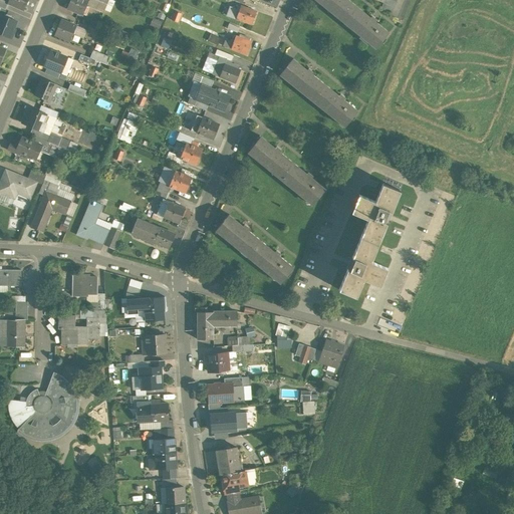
[(0,0),(8,3),(23,10),(27,0),(0,0)]
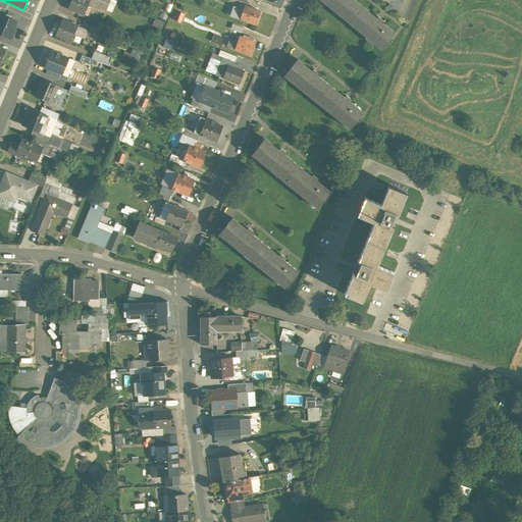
[(90,1),(88,0),(71,0),(68,8),(85,15),(85,14),(90,1)]
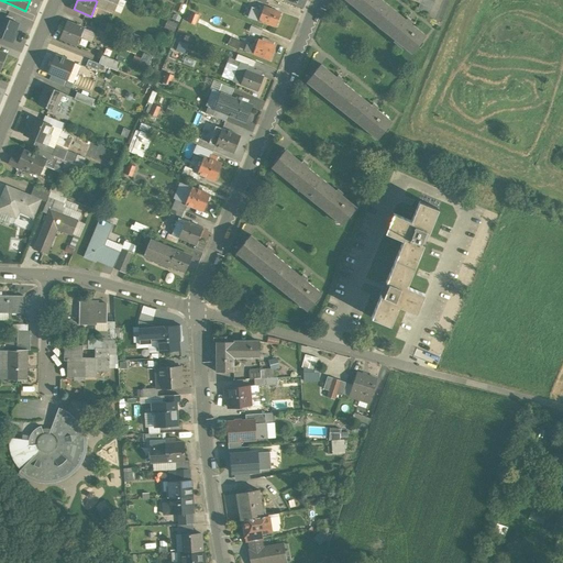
[(95,0),(97,1),(91,15),(95,17),(98,8),(113,13),(117,6),(105,0),(95,0)]
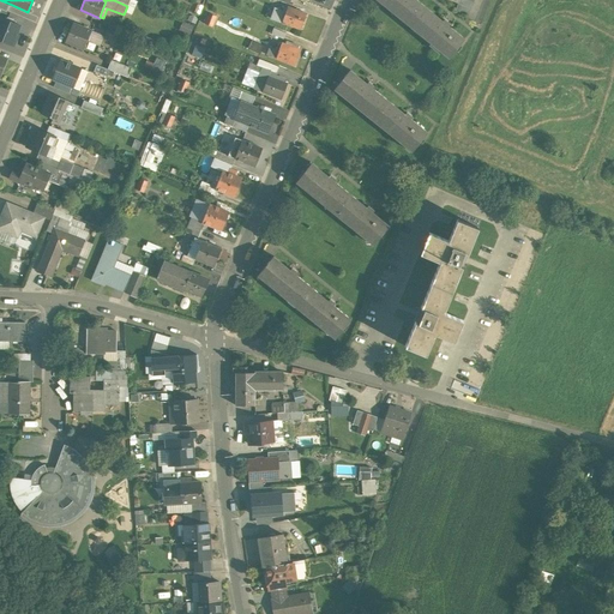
[(375,0),(449,59),(464,40),(449,26),(450,24),(444,19),(443,22),(415,0),(375,0)]
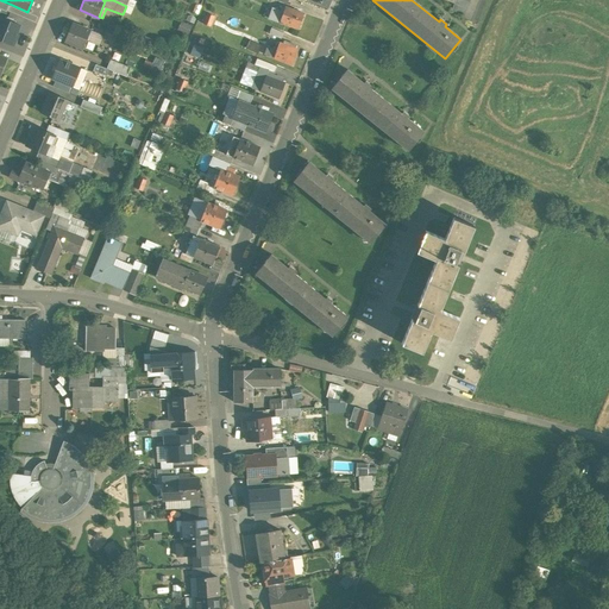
[(470,0),(444,0),(454,4),(451,11),(464,16),(470,0)]
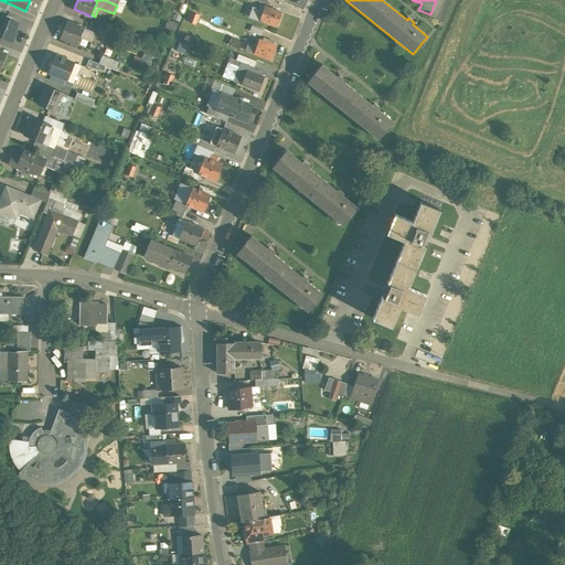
[(260,10),(253,8),(249,17),(259,21),(264,8),(262,7),(260,10)]
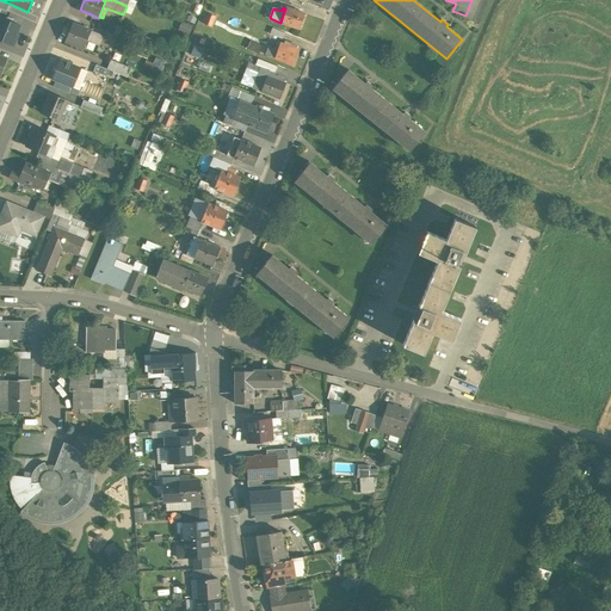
[(306,13),(287,7),(285,8),(281,23),(300,30),(306,13)]
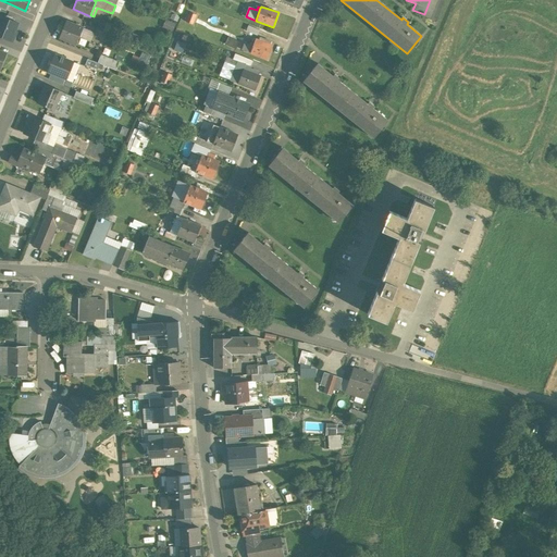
[(190,12),(186,22),(193,24),(196,15),(190,12)]
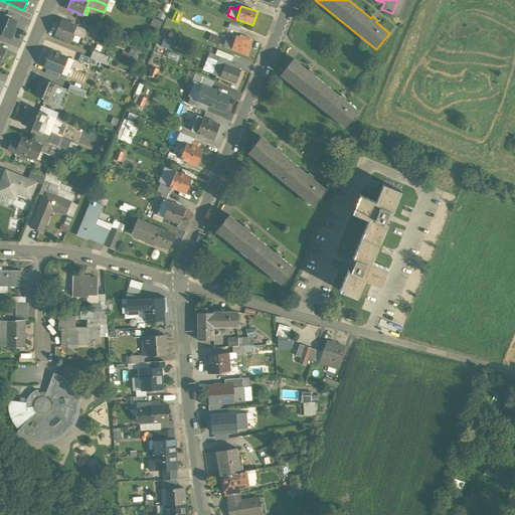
[(1,14),(0,17),(0,33),(12,38),(16,29),(14,28),(17,21),(1,14)]
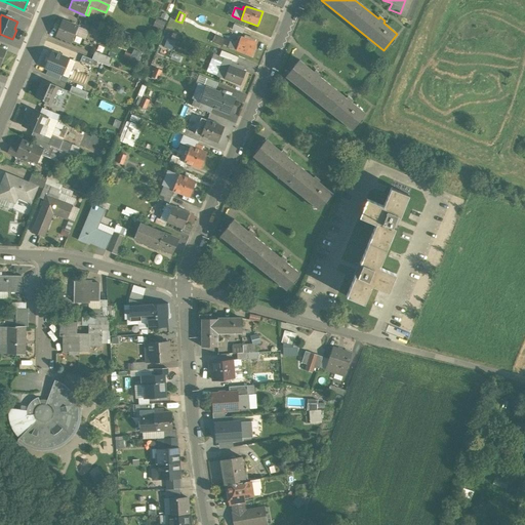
[(161,31),(165,23),(157,18),(153,27),(161,31)]
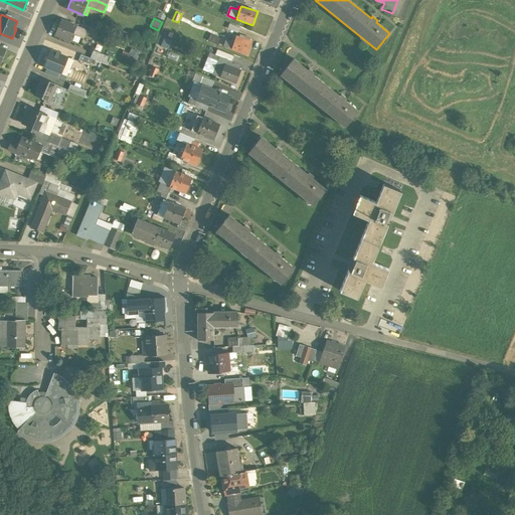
[(67,23),(60,20),(54,35),(61,38),(59,41),(64,44),(66,40),(70,41),(72,36),(76,27),(72,25),(73,23),(68,21),(67,23)]
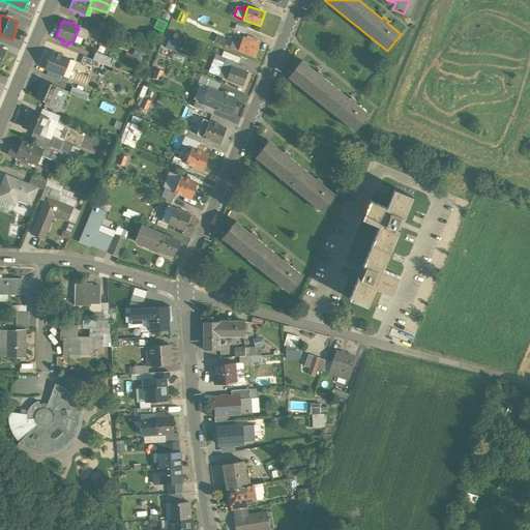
[(85,41),(75,37),(72,42),(83,47),(85,41)]
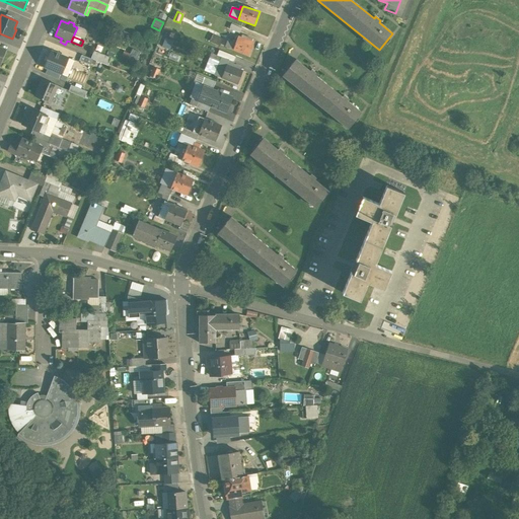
[(253,43),(238,36),(236,43),(233,50),(248,56),(253,43)]
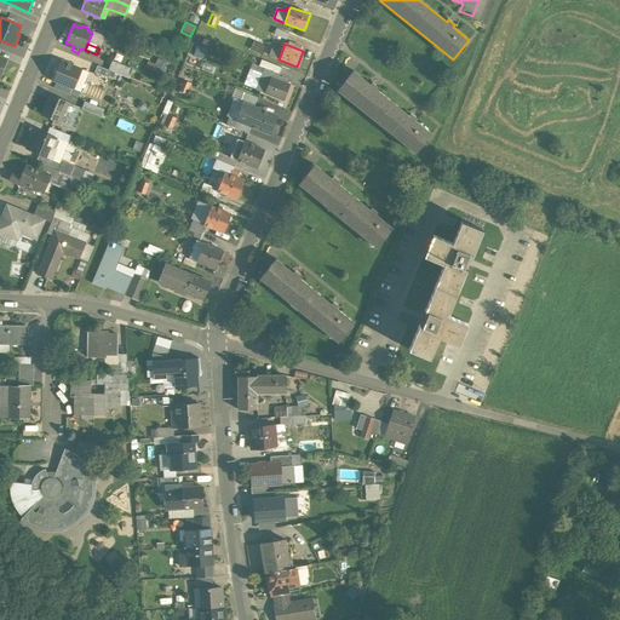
[(205,49),(199,46),(194,56),(201,59),(205,49)]
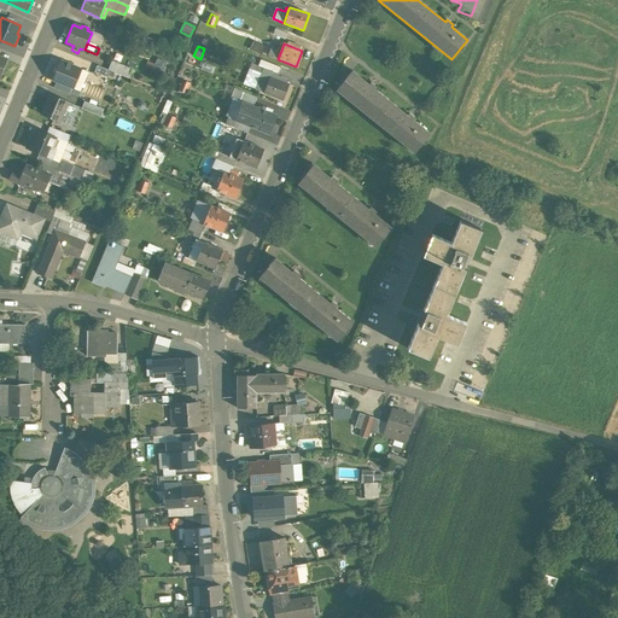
[(281,51),(272,47),(268,56),(278,59),(281,51)]
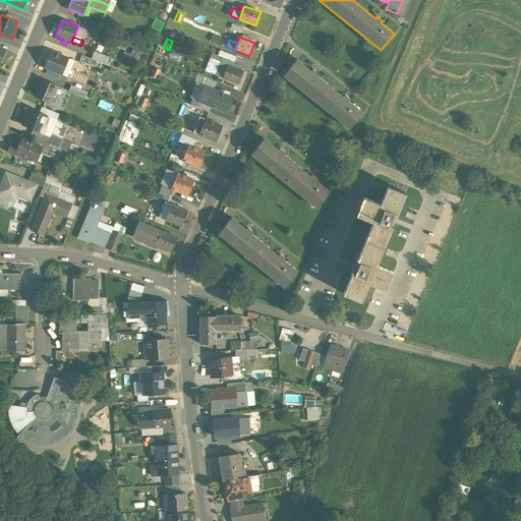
[(132,48),(128,59),(137,62),(141,52),(132,48)]
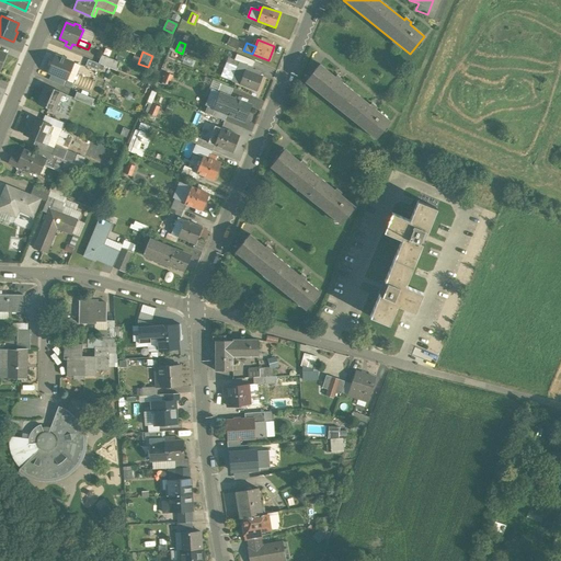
[(75,63),(55,54),(47,71),(67,80),(75,63)]
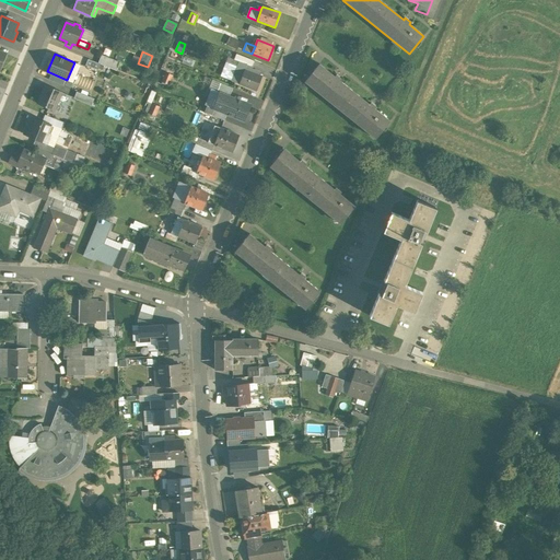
[(119,62),(102,55),(98,62),(100,63),(116,70),(119,62)]
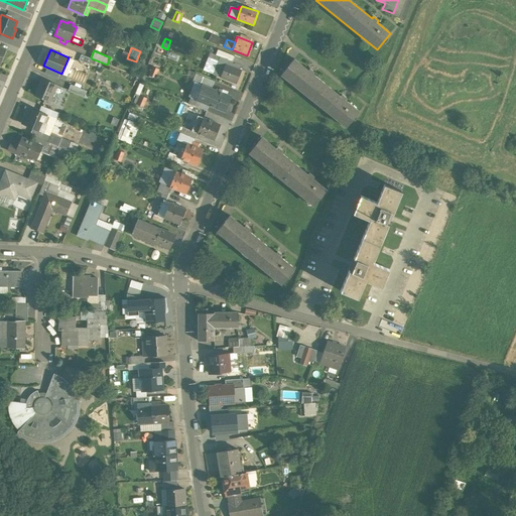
[(235,56),(219,50),(217,55),(232,61),(235,56)]
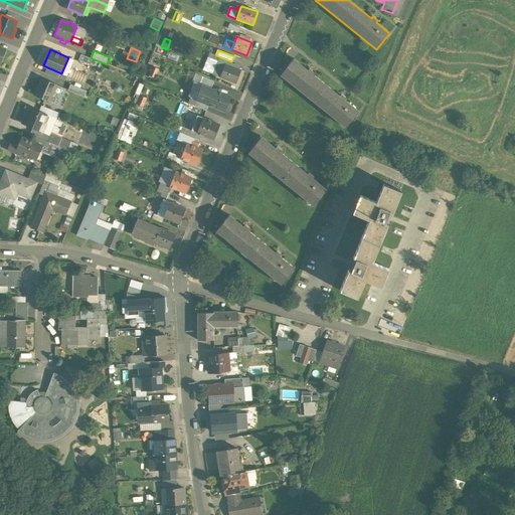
[(91,57),(80,54),(78,59),(90,64),(92,58),(91,57)]
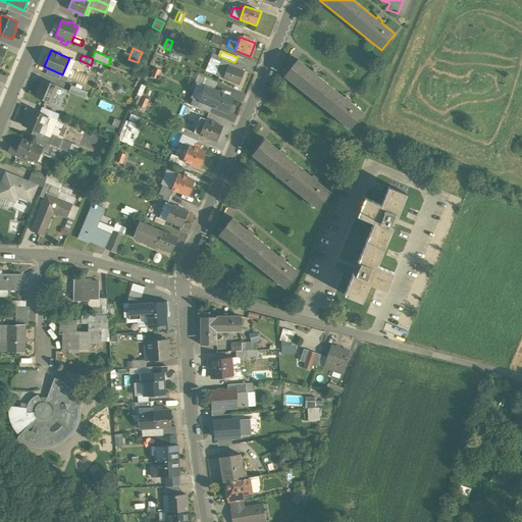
[(311,71),(302,64),(303,63),(298,59),(284,76),(351,128),(363,112),(349,101),(351,99),(346,95),(344,97),(316,75),(318,73),(313,69),(311,71)]
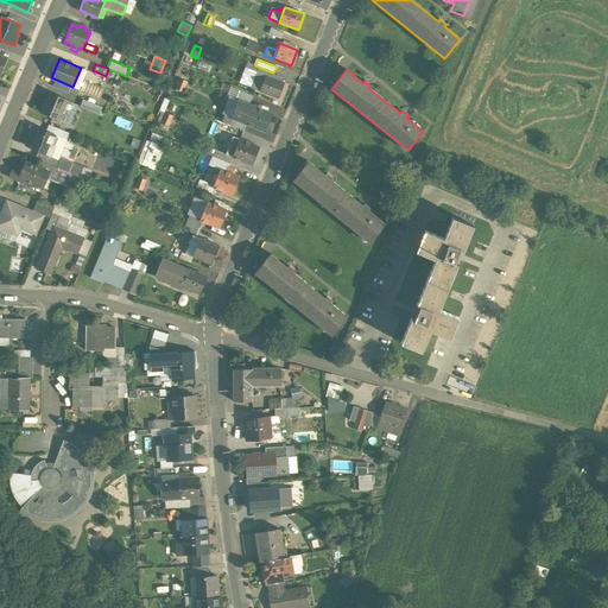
[(285,83),(258,73),(254,82),(257,84),(254,89),(279,99),(285,83)]
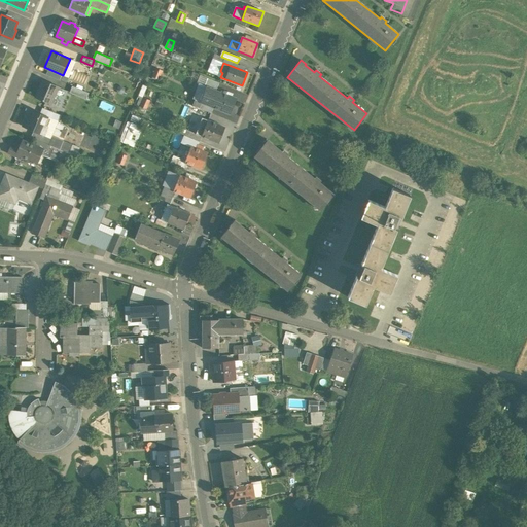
[(163,70),(156,68),(153,77),(159,79),(163,70)]
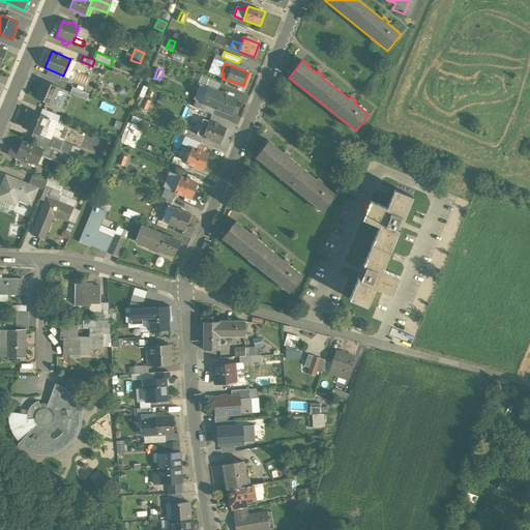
[(219,83),(208,79),(205,87),(208,88),(209,87),(217,90),(219,83)]
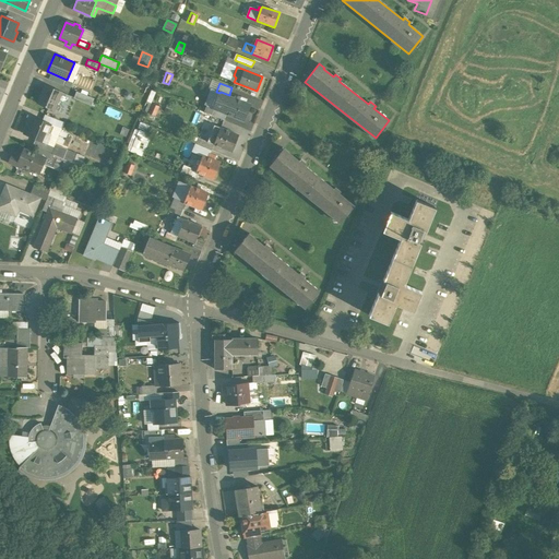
[(68,94),(46,85),(38,103),(55,109),(58,100),(63,103),(68,94)]
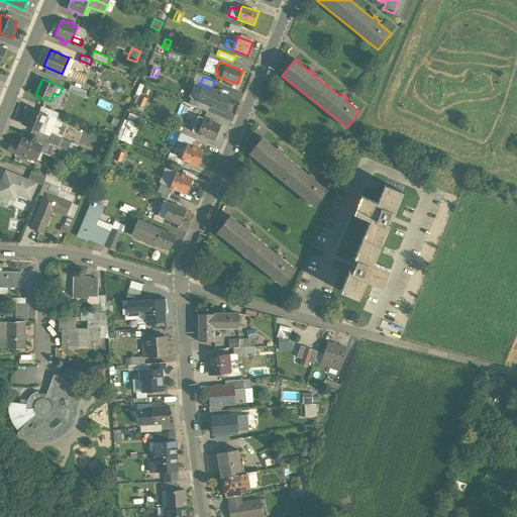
[(72,85),(69,92),(85,98),(87,91),(72,85)]
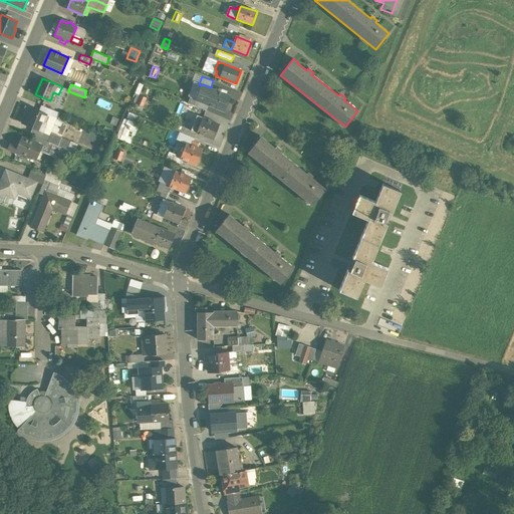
[(211,87),(203,84),(202,85),(196,100),(207,104),(214,89),(214,88),(211,87)]
